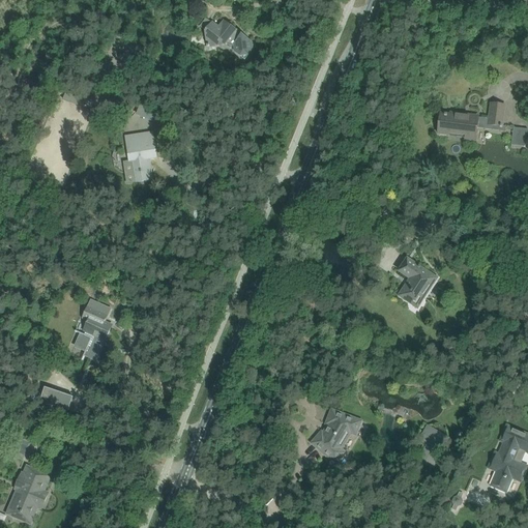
[(211,22),(204,30),(206,45),(215,44),(218,39),(224,42),(225,41),(228,45),(232,44),(232,50),(243,58),(251,48),(248,40),(225,22),(220,28),(211,22)]
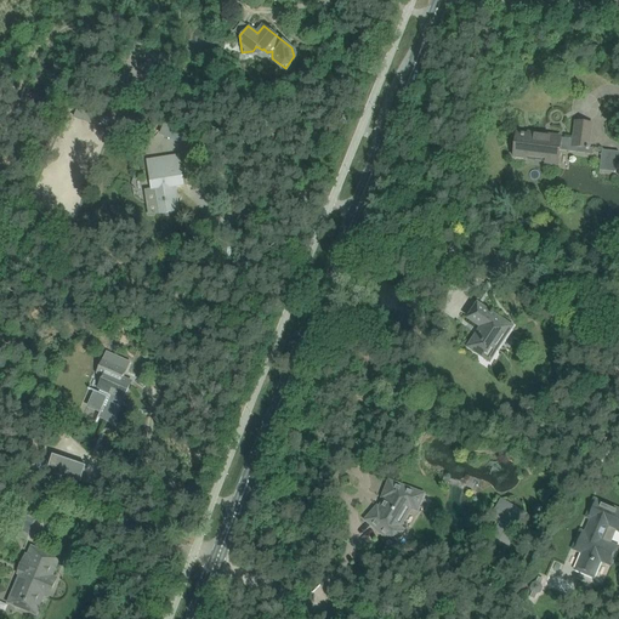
[(515,132),(511,157),(555,162),(557,142),(586,146),(590,121),(574,119),(572,137),(558,136),(558,135),(527,131),(526,134),(515,132)]
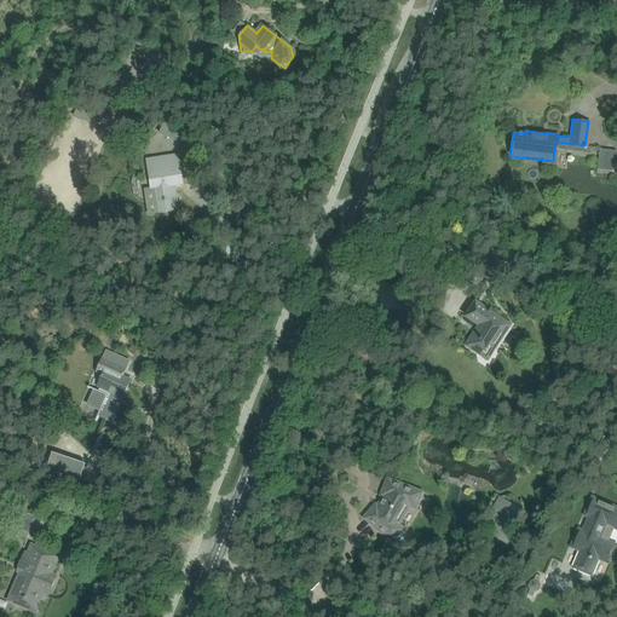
[(598,154),(595,167),(612,169),(615,149),(598,146),(598,154)]
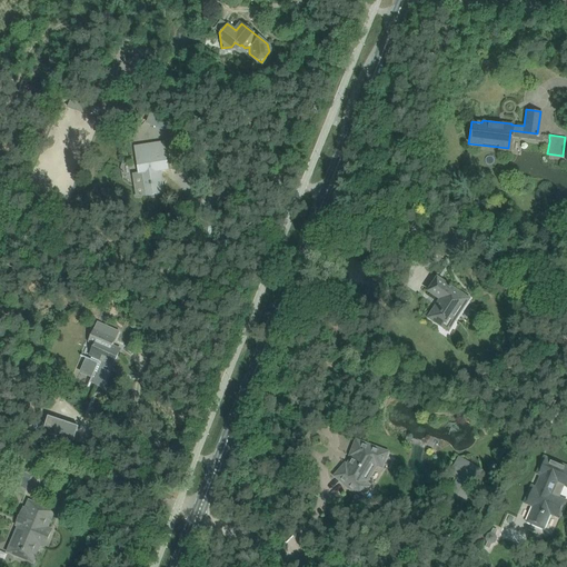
[(165,167),(162,152),(161,141),(133,146),(138,171),(141,194),(161,190),(158,168),(165,167)]
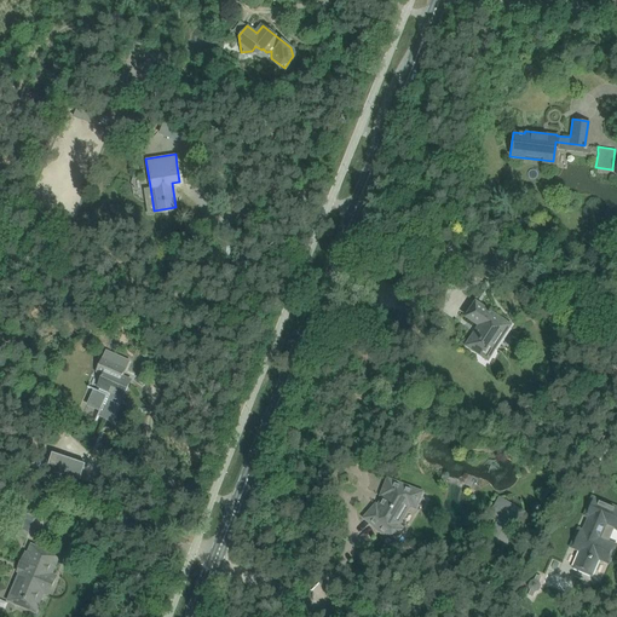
[(508,323),(484,307),(473,300),(465,315),(478,323),(465,344),(485,357),(508,323)]
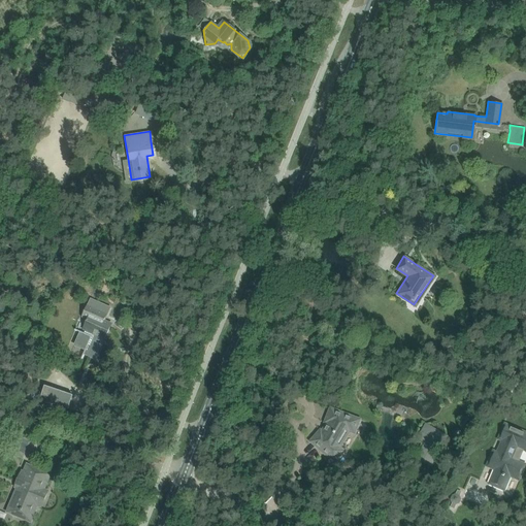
[(78,331),(72,344),(83,349),(78,359),(79,360),(83,354),(94,359),(100,343),(93,340),(96,334),(103,337),(109,322),(102,319),(108,304),(90,296),(80,316),(86,319),(81,328),(85,329),(83,332),(78,330),(74,328),(73,329),(78,331)]
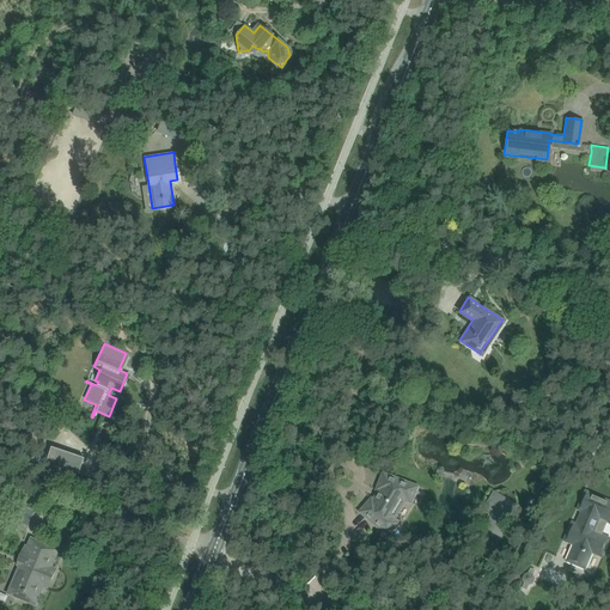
[(49,445),(44,461),(77,473),(83,457),(49,445)]
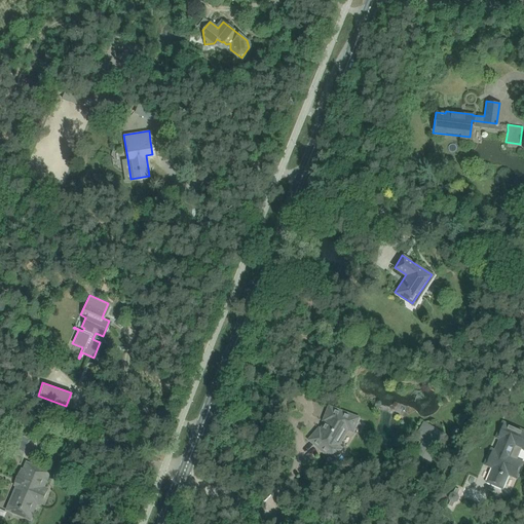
[(357,416),(337,409),(328,406),(323,419),(326,420),(320,429),(317,427),(307,439),(331,458),(335,454),(332,451),(350,421),(354,422),(357,416)]
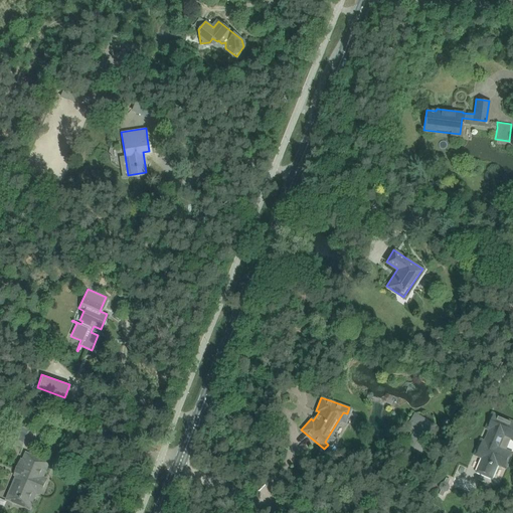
[(412,431),(403,446),(418,455),(436,424),(413,411),(404,426),(412,431)]
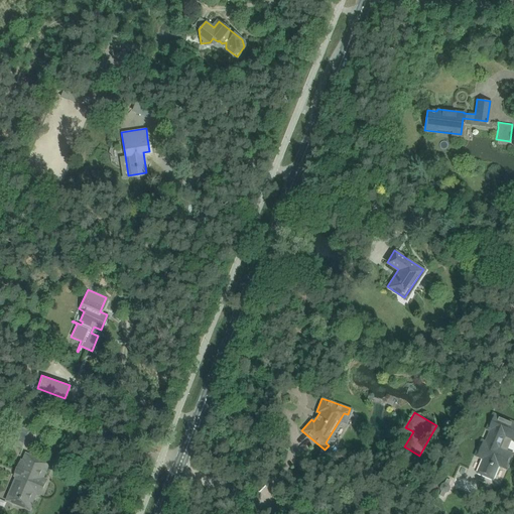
[(480,437),(473,455),(482,459),(481,462),(477,471),(491,477),(497,463),(505,467),(511,453),(504,450),(510,437),(513,438),(513,422),(494,414),(483,438),(480,437)]
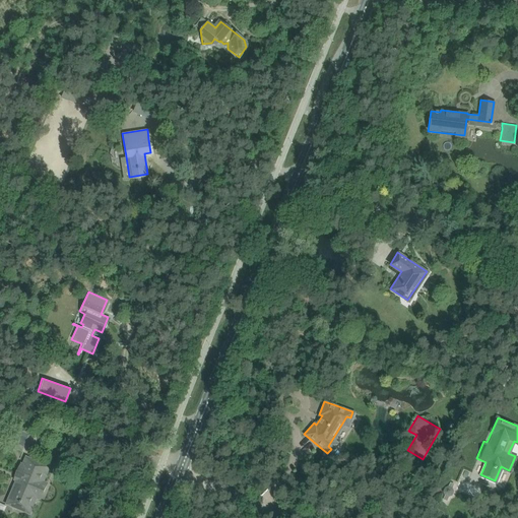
[(29,430),(16,425),(8,444),(20,450),(29,430)]
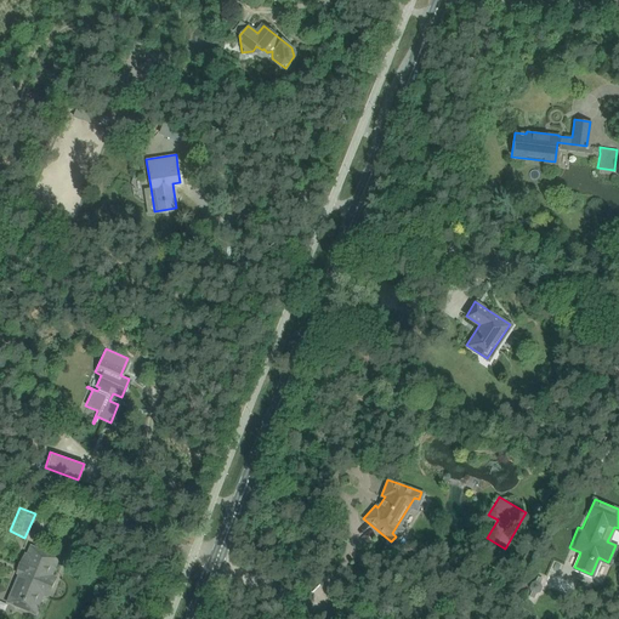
[(57,556),(29,545),(26,554),(23,552),(16,572),(17,573),(6,601),(34,613),(43,594),(46,595),(55,577),(50,574),(54,566),(57,556)]
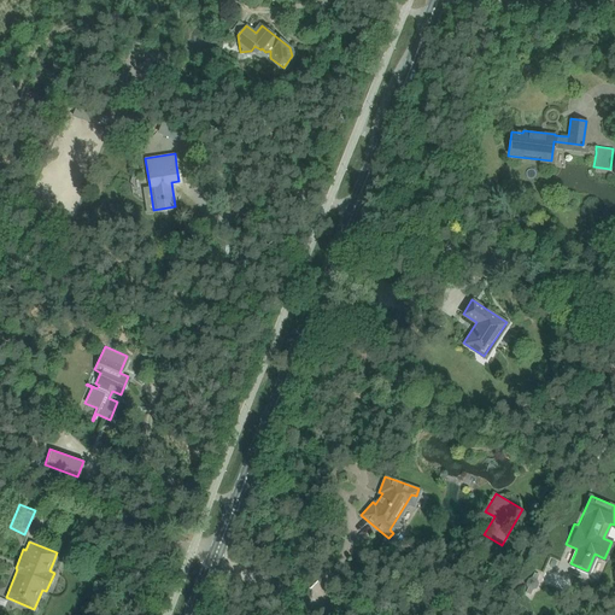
[(526,585),(523,592),(528,595),(532,589),(534,587),(536,586),(537,584),(537,581),(536,579),(538,573),(533,570),(531,577),(529,578),(528,578),(527,580),(526,583),(526,584),(526,585)]
